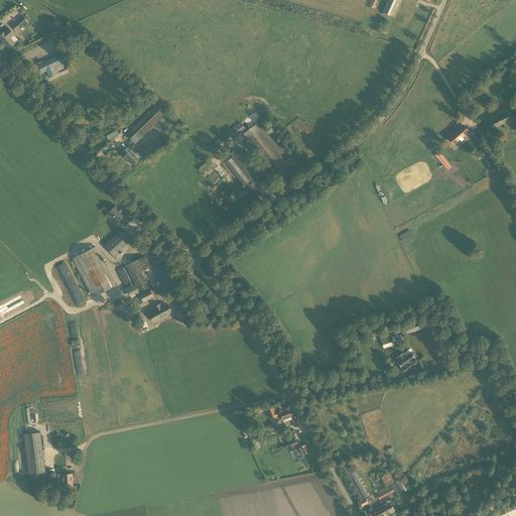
[(373,9),(377,0),(370,0),(368,6),(373,9)]
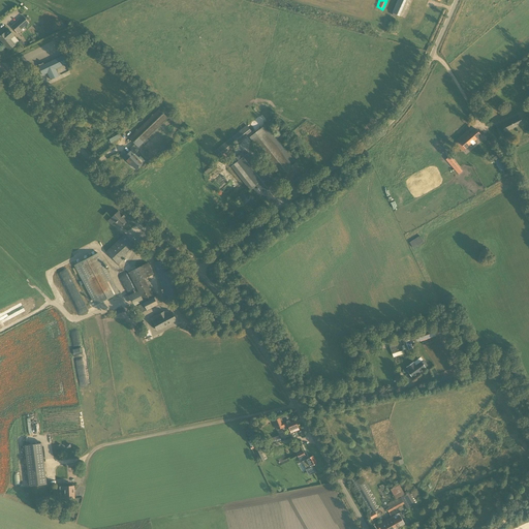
[(399,16),(405,0),(392,0),(387,10),(399,16)]
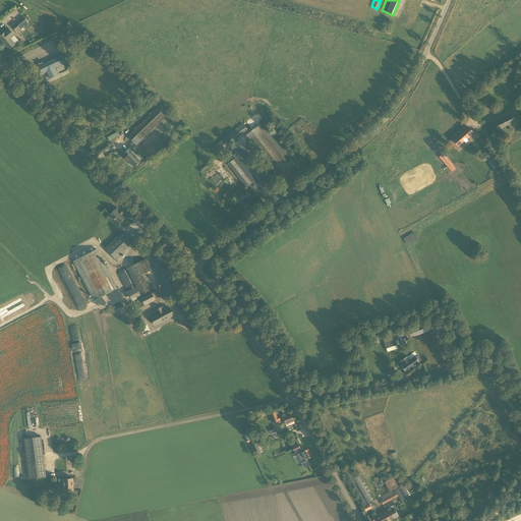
[(407,0),(400,18),(408,22),(417,0),(430,0),(432,1),(432,0),(407,0)]
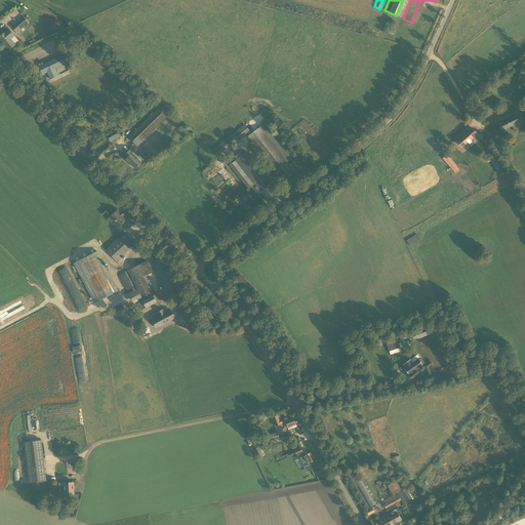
[(17,33),(21,31),(25,28),(30,24),(24,16),(11,27),(17,33)]
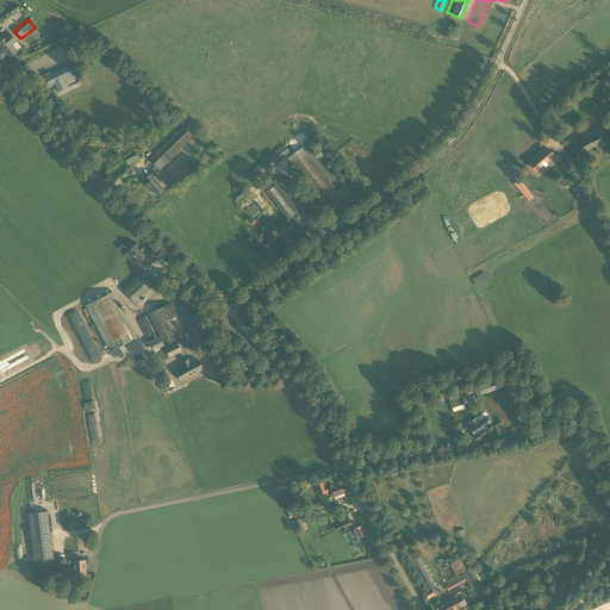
[(22,48),(11,35),(6,38),(0,42),(0,45),(11,58),(18,51),(22,48)]
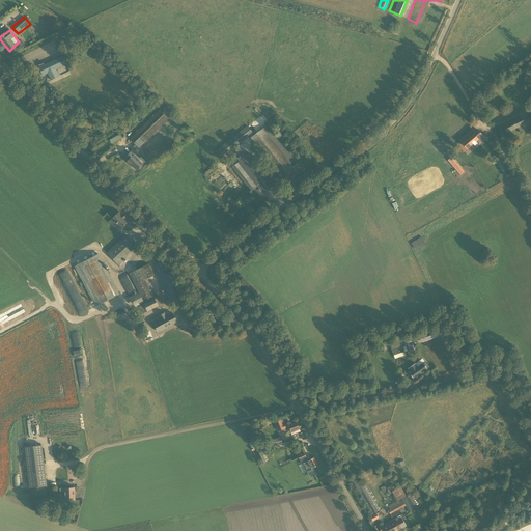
[(56,70),(66,64),(66,63),(62,57),(62,56),(45,64),(44,63),(42,64),(39,65),(39,67),(43,76),(48,74),(51,80),(59,76),(56,70)]
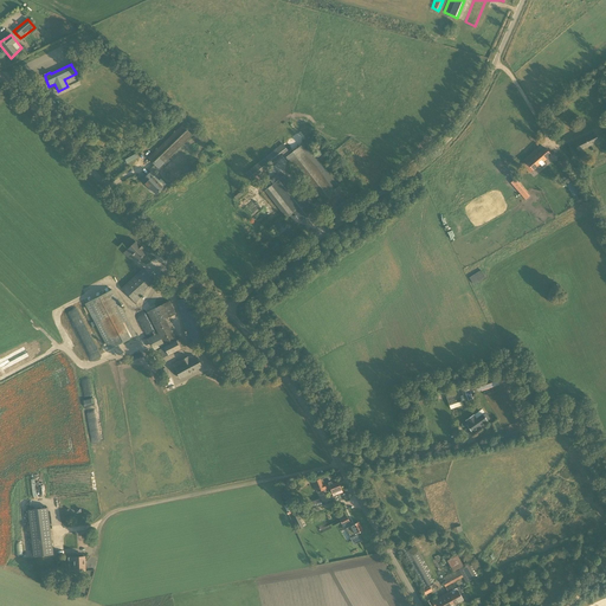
[(193,136),(182,126),(149,159),(159,169),(172,156),(174,159),(176,156),(174,154),(193,136)]
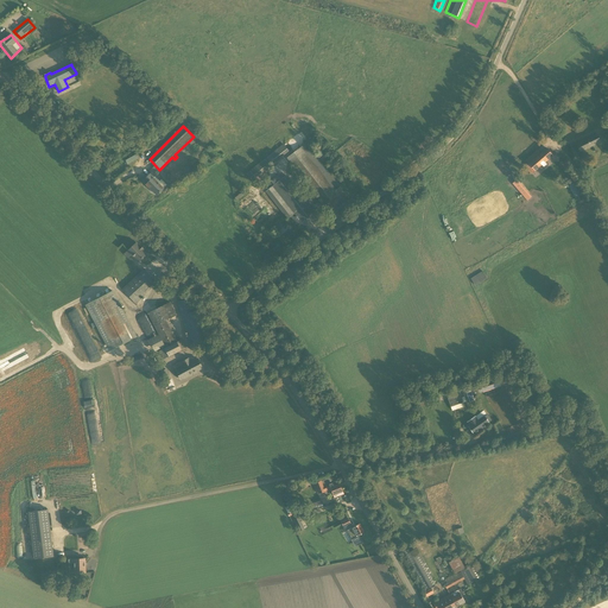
[(580,152),(586,150),(601,143),(597,134),(576,144),(580,152)]
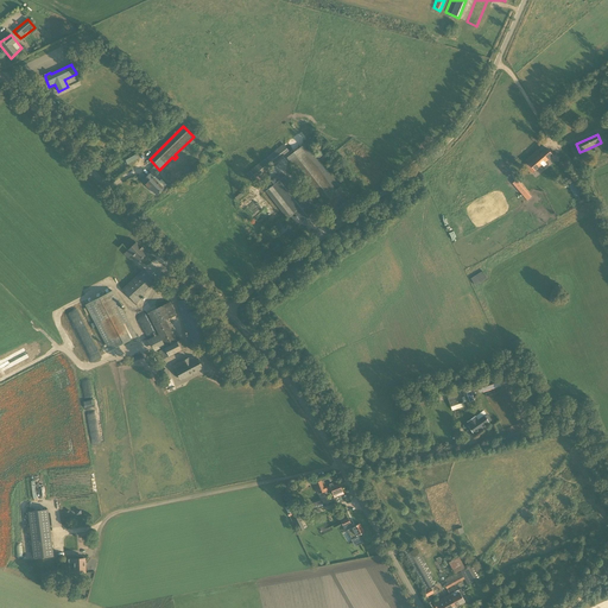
[(347,196),(306,144),(287,158),(324,206),(336,196),(341,201),(347,196)]
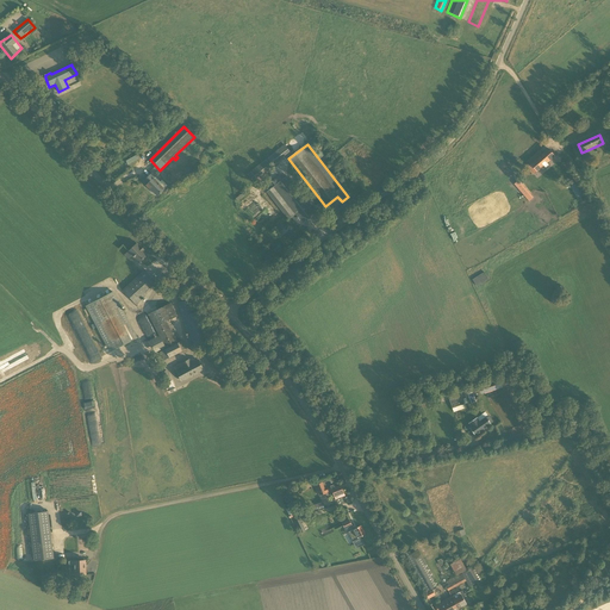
[(554,156),(548,149),(542,154),(540,151),(528,161),(530,165),(527,167),(534,174),(554,156)]
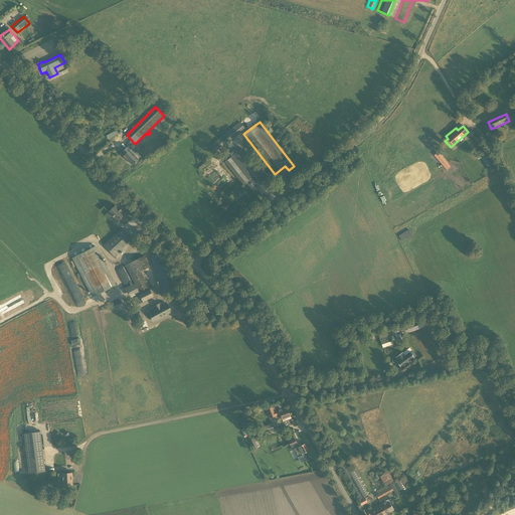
[(213,153),(225,143),(229,140),(224,135),(208,147),(213,153)]
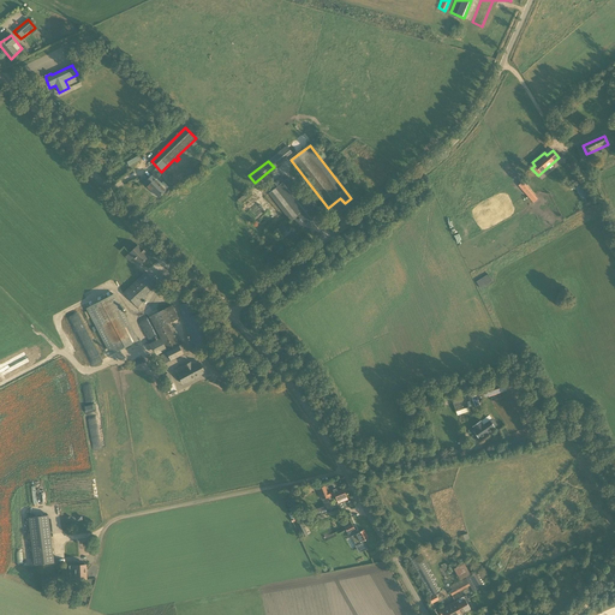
[(556,169),(567,183),(574,177),(563,163),(556,169)]
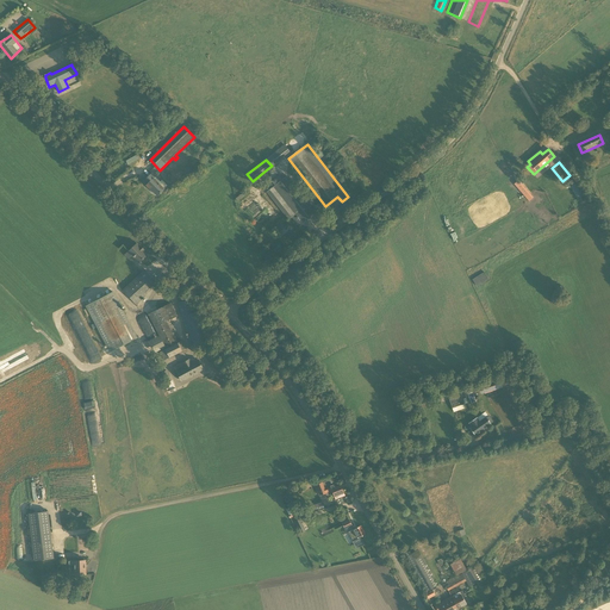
[(156,176),(153,173),(144,181),(147,185),(150,190),(150,188),(157,195),(165,188),(155,178),(156,176)]
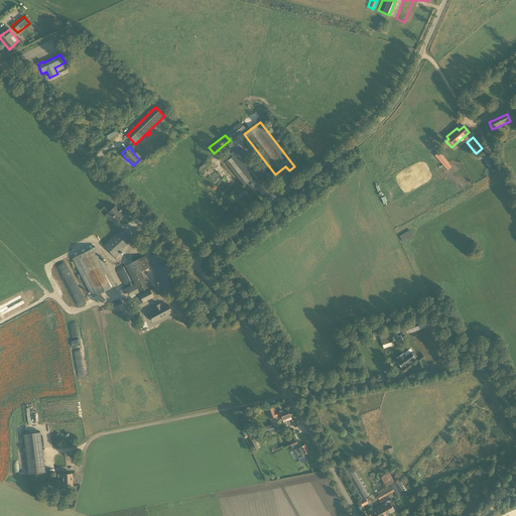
[(267,180),(242,149),(226,162),(242,183),(243,183),(245,185),(250,181),(251,183),(248,185),(253,191),(267,180)]
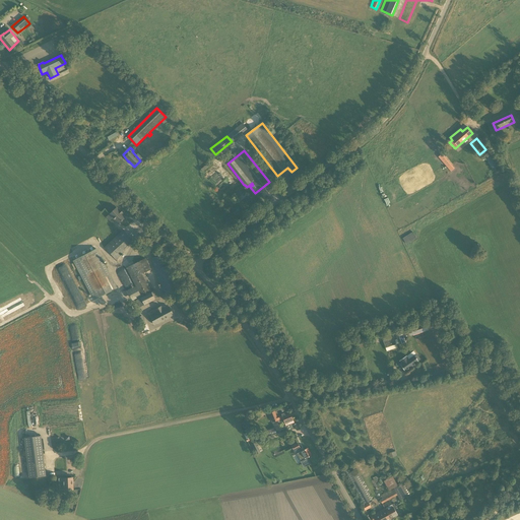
[(202,172),(211,165),(209,161),(200,169),(202,172)]
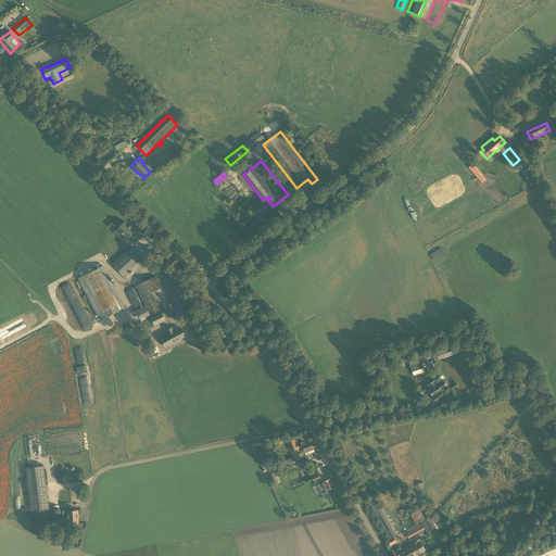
[(125,223),(121,226),(117,229),(121,234),(127,239),(134,232),(130,229),(127,225),(125,223)]
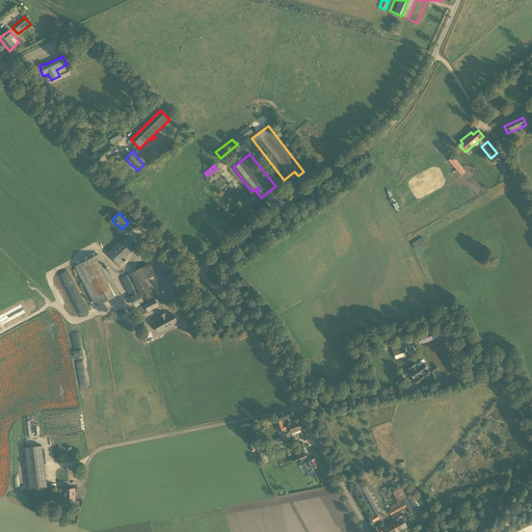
[(118,266),(126,259),(125,258),(137,246),(127,236),(107,253),(118,266)]
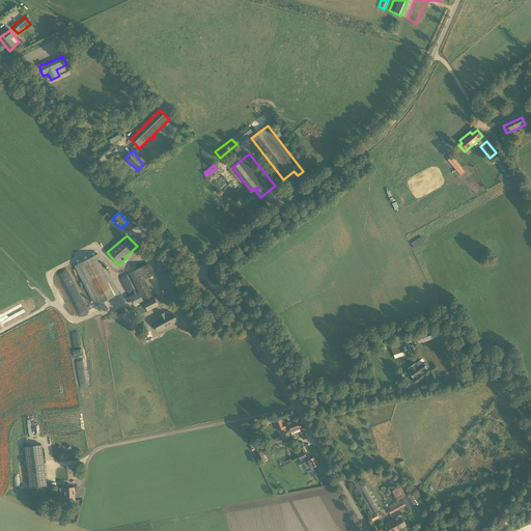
[(411,243),(415,249),(425,243),(421,236),(411,243)]
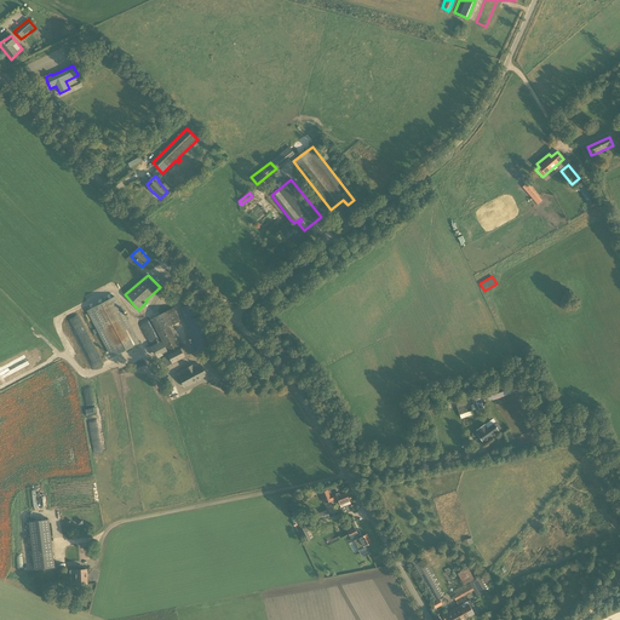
[(113,357),(139,344),(115,297),(89,311),(113,357)]
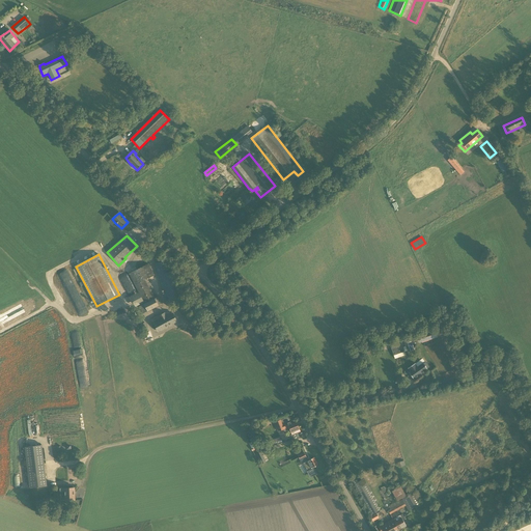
[(167,306),(168,306),(183,302),(173,271),(169,273),(165,260),(156,263),(166,298),(165,298),(167,306)]
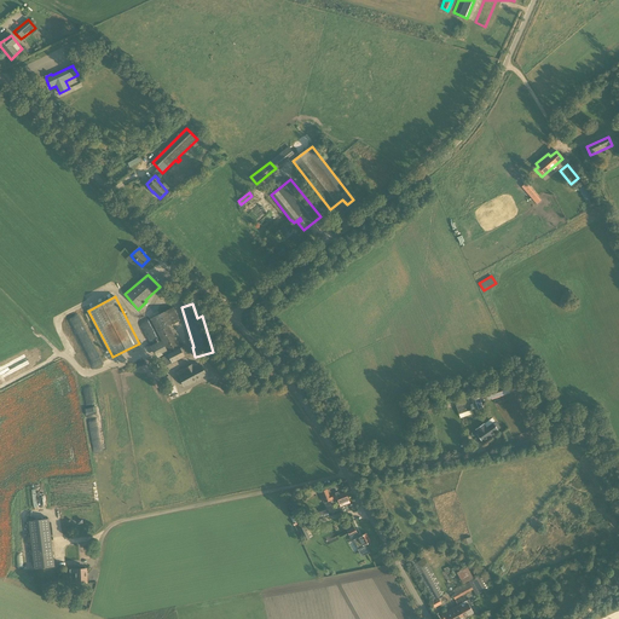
[(163,357),(181,347),(181,346),(179,347),(178,345),(169,327),(172,325),(180,320),(173,307),(151,319),(165,347),(168,353),(162,356),(163,357)]
